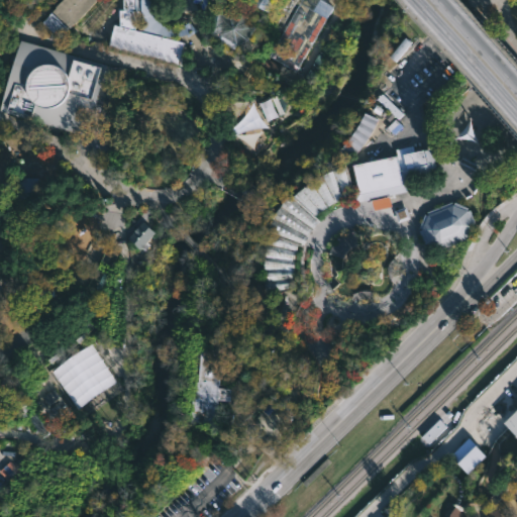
[(93,0),(60,36),(41,18),(59,0),(93,0)]
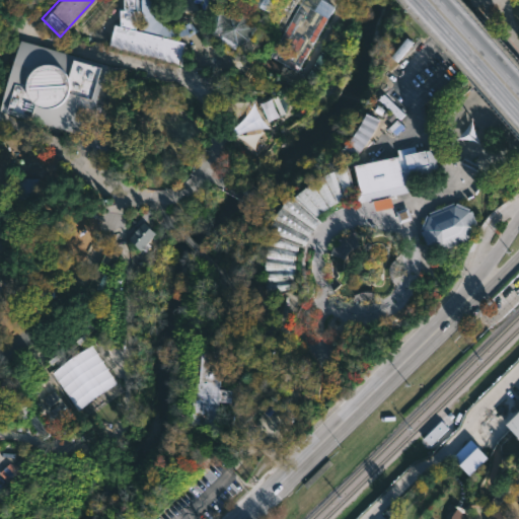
[(149,0),(149,7),(150,14),(154,20),(159,24),(167,28),(174,28),(182,26),(190,21),(197,30),(188,34),(176,38),(176,41),(186,43),(181,54),(181,66),(106,47),(112,24),(117,25),(117,9),(121,9),(121,0),(149,0)]
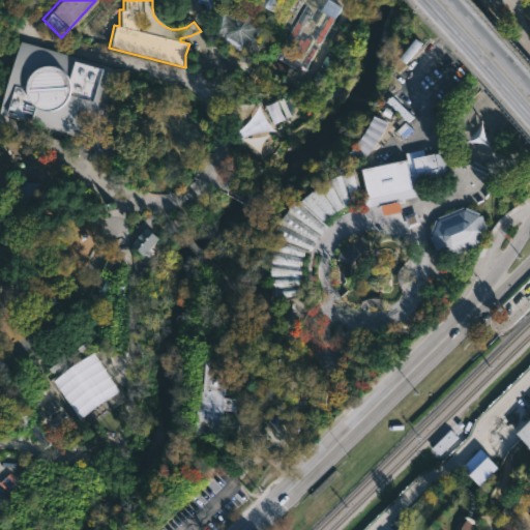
[(280,0),(273,10),(255,3),(254,0),(280,0)]
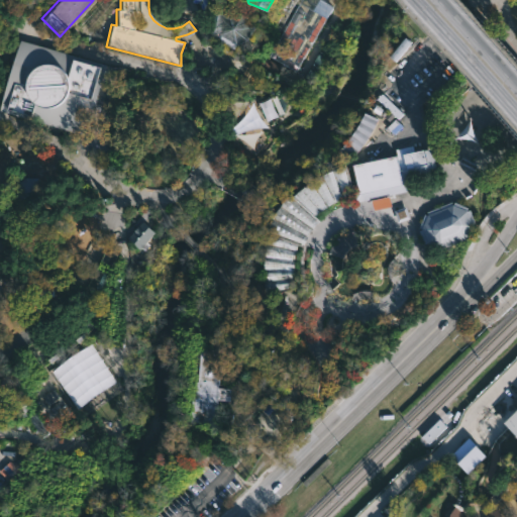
[(272,59),(297,71),(322,19),(325,20),(331,8),(318,1),(313,10),(298,3),(272,59)]
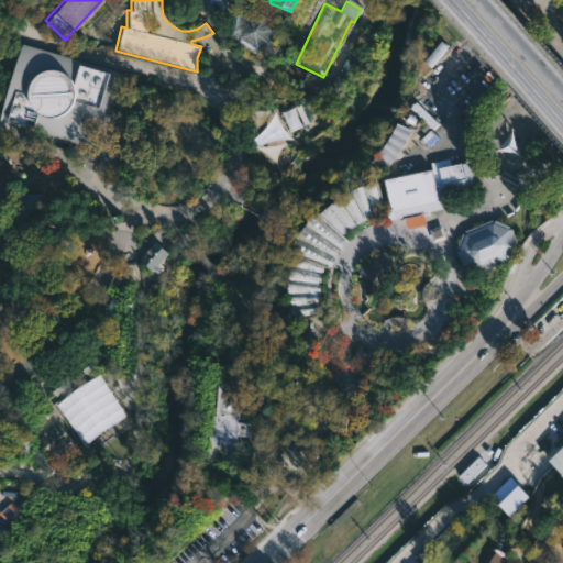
[(241,8),(240,12),(247,8),(267,15),(282,31),(275,44),(262,50),(258,48),(253,54),(235,44),(240,39),(233,37),(233,34),(223,33),(228,14),(232,15),(234,7),(241,8)]
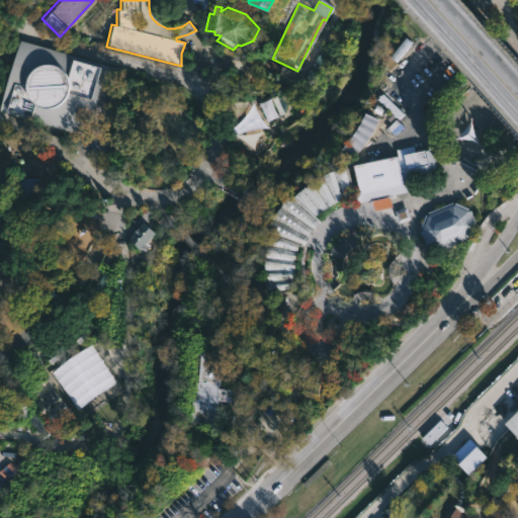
[(111,68),(92,138),(2,111),(21,40),(112,66),(111,68)]
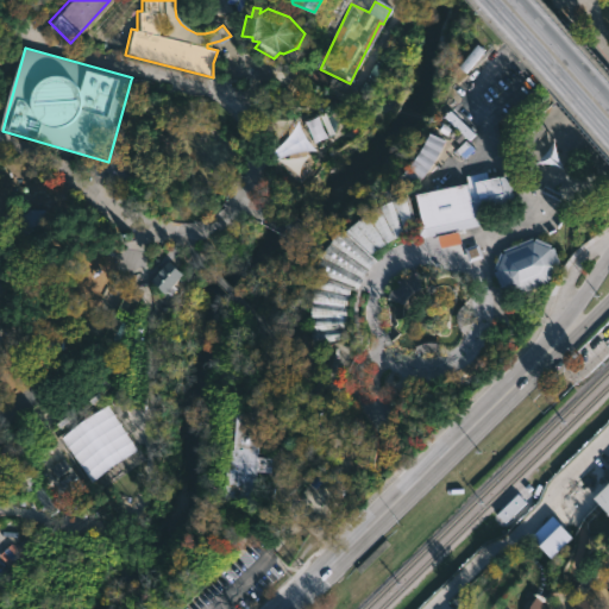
[(311,79),(325,86),(328,77),(314,70),(311,79)]
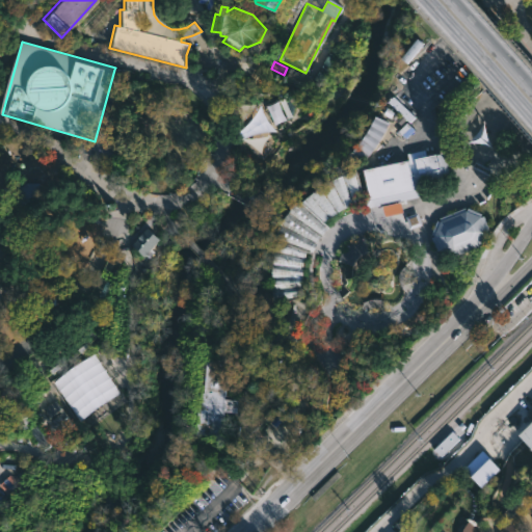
[(273,125),(292,118),(287,100),(268,105),(273,125)]
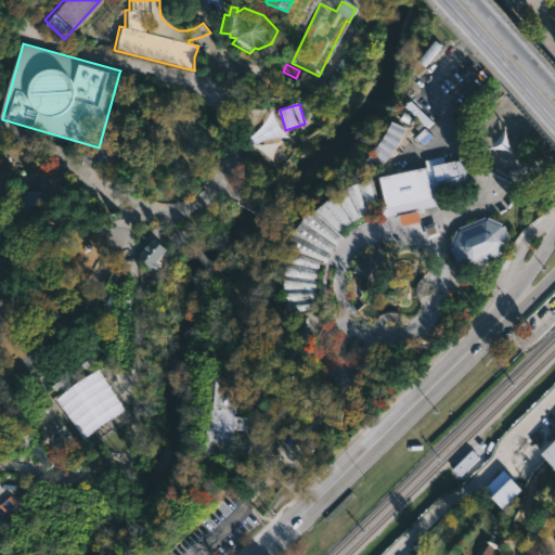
[(377,170),(375,172),(362,162),(373,151),(390,123),(407,129),(394,152),(377,170)]
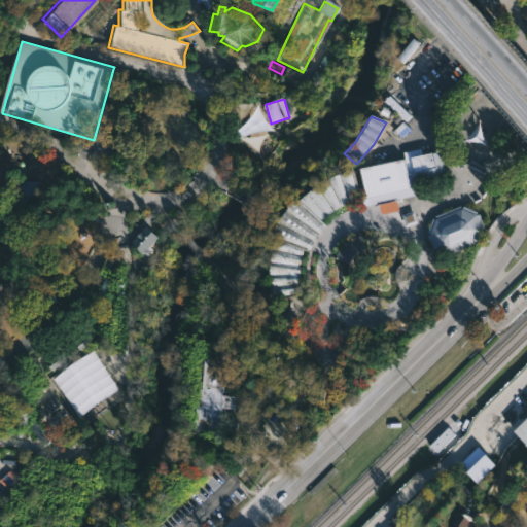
[(420,147),(421,154),(440,150),(445,173),(417,179),(420,194),(361,207),(358,197),(364,196),(358,168),(403,159),(402,151),(420,147)]
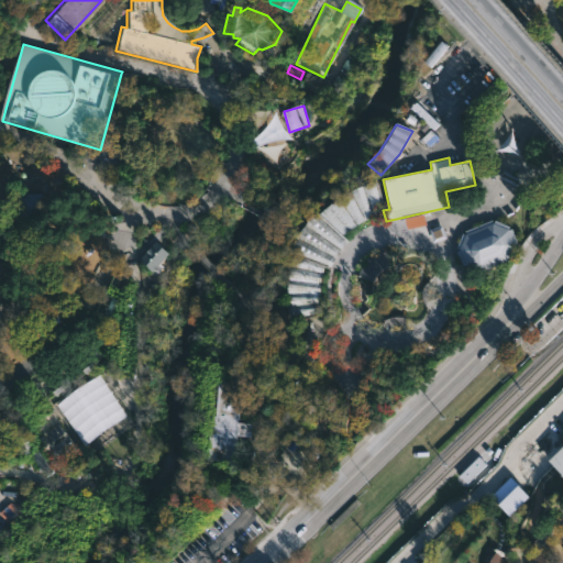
[(375,217),(359,225),(344,238),(342,239),(346,242),(339,253),(337,255),(329,272),(323,269),(319,290),(322,313),(288,320),(286,302),(286,288),(291,258),(288,256),(296,238),(302,228),(308,220),(313,213),(317,217),(330,205),(346,194),(362,187),(377,183),(385,209),(381,211),(382,216),(375,217)]
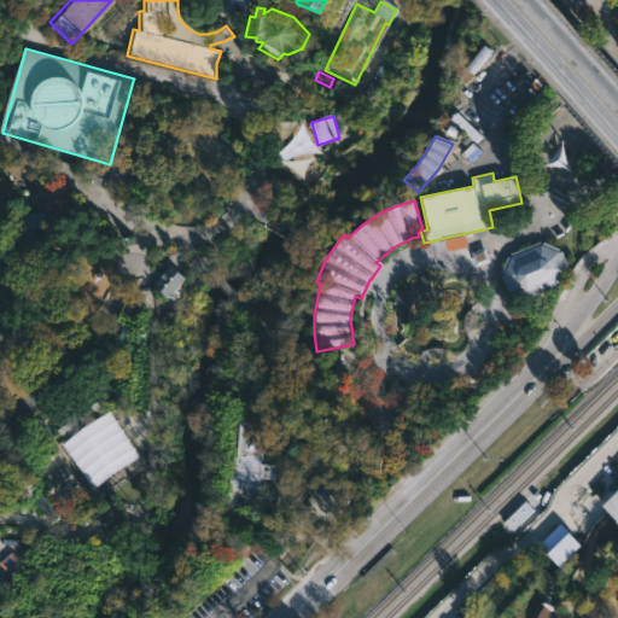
[(44,234),(44,240),(17,240),(17,213),(44,214),(44,234)]
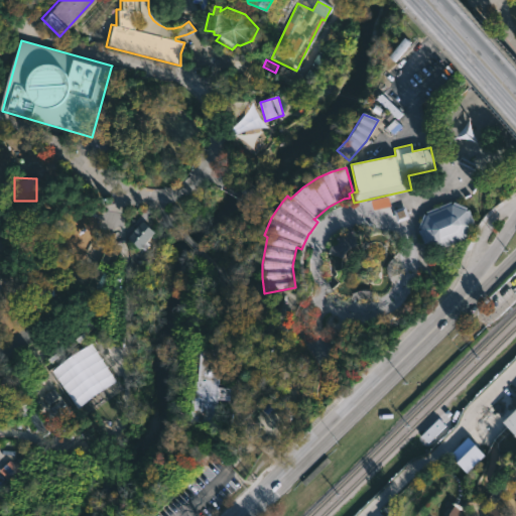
[(450,204),(453,201),(467,207),(465,210),(468,209),(474,223),(471,225),(464,239),(438,249),(422,243),(417,229),(423,213),(425,215),(426,214),(425,211),(450,201),(450,204)]
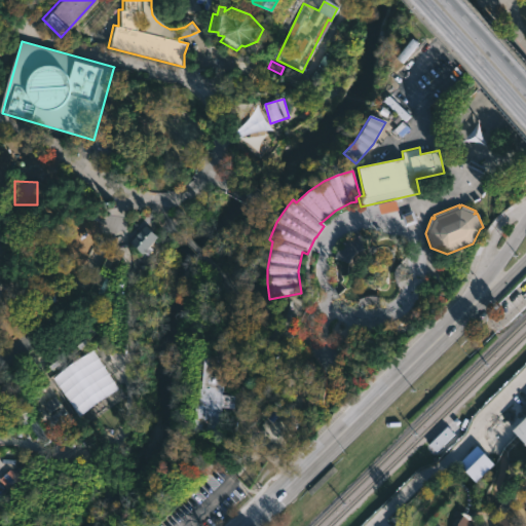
[(406,225),(415,223),(413,212),(404,214),(406,225)]
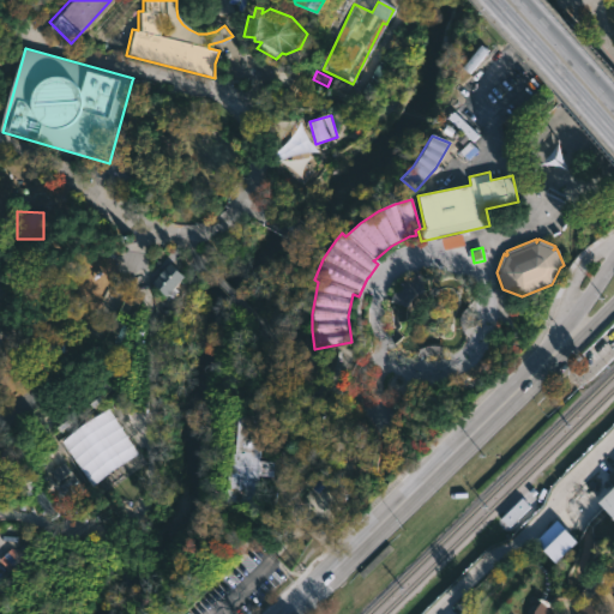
[(188,265),(200,275),(193,282),(188,278),(172,298),(154,283),(172,262),(179,268),(184,260),(188,265)]
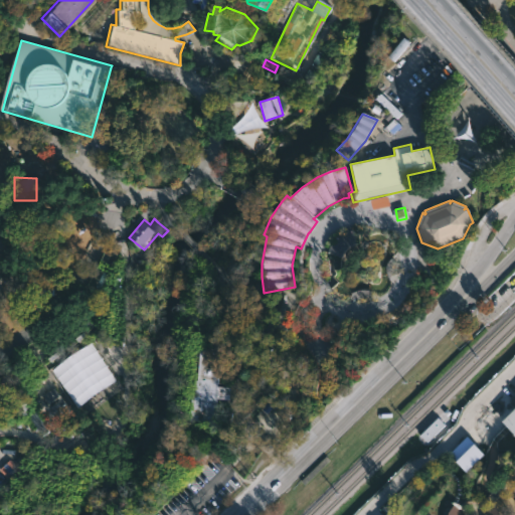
[(340,258),(326,252),(328,247),(332,241),(338,235),(352,230),(354,245),(347,249),(340,258)]
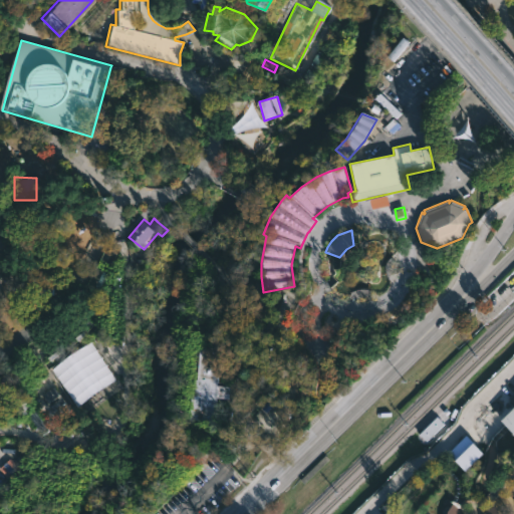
[(55,278),(40,277),(39,294),(54,295),(55,278)]
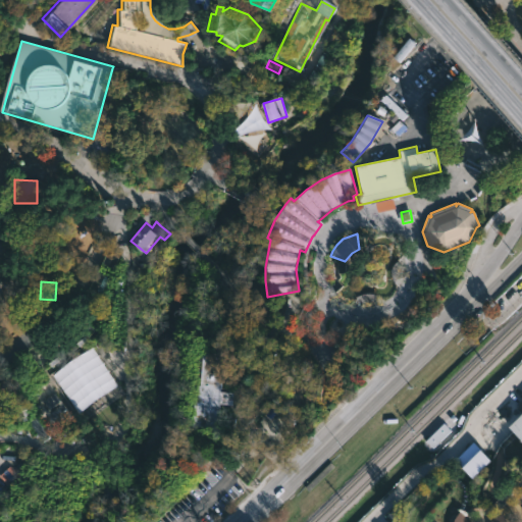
[(223,355),(220,389),(233,390),(232,404),(219,403),(217,427),(192,424),(195,383),(199,383),(201,354),(223,355)]
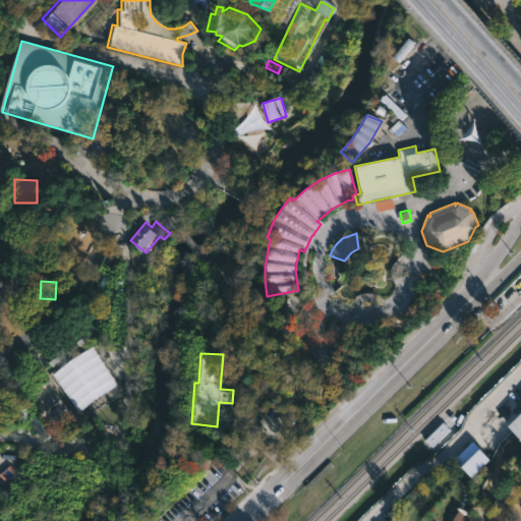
[(115,386),(98,396),(87,377),(104,366),(115,386)]
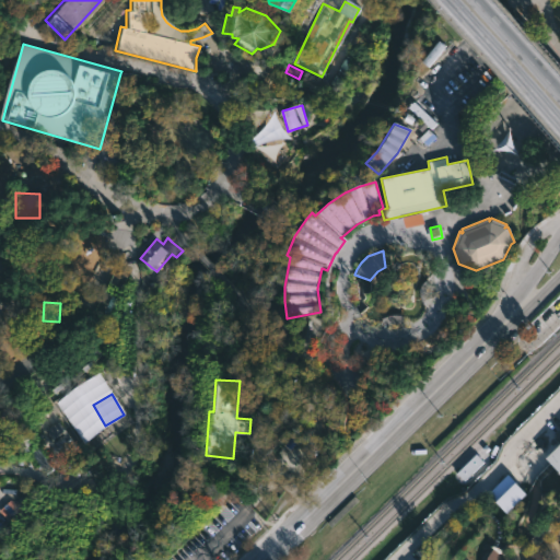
[(61,457),(74,450),(59,422),(46,430),(61,457)]
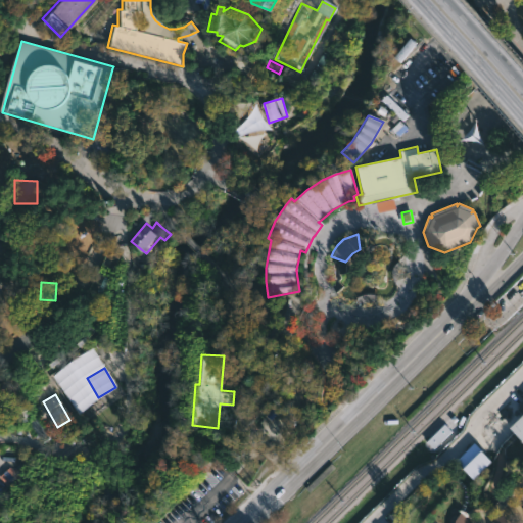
[(522,440),(522,415),(511,428),(522,440)]
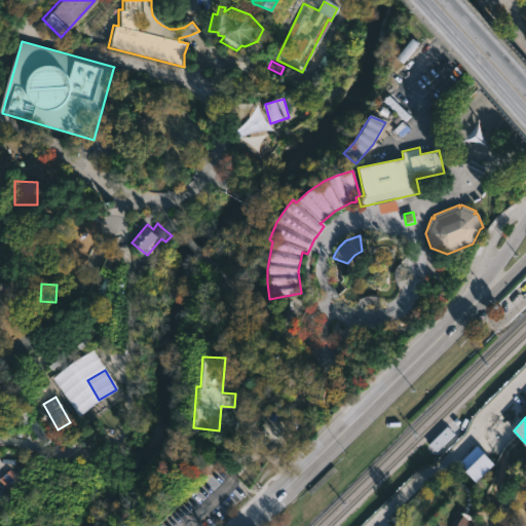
[(429,444),(436,451),(454,435),(447,427),(429,444)]
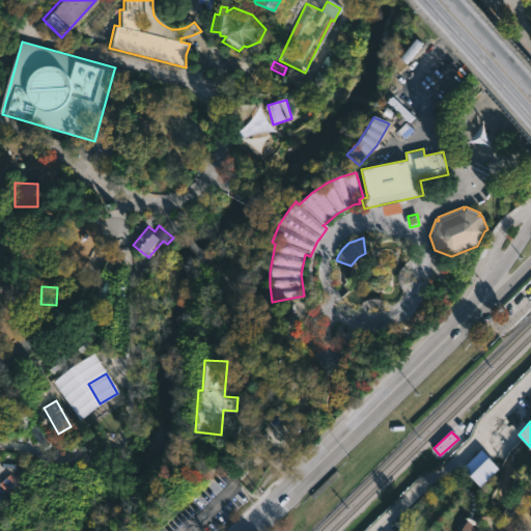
[(463,468),(481,486),(500,469),(481,450),(463,468)]
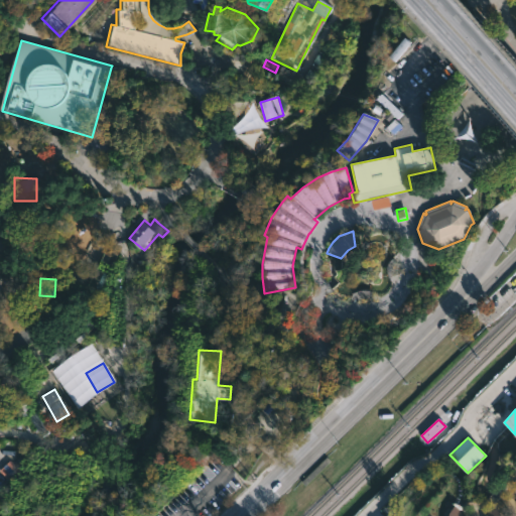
[(17,470),(10,461),(0,470),(0,471),(7,479),(17,470)]
